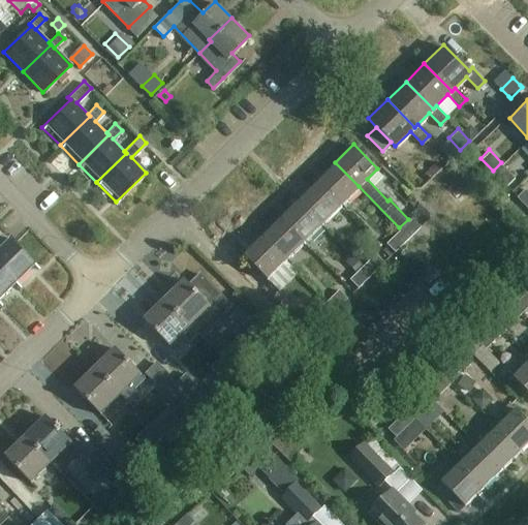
[(435,160),(423,172),(429,179),(441,167),(435,160)]
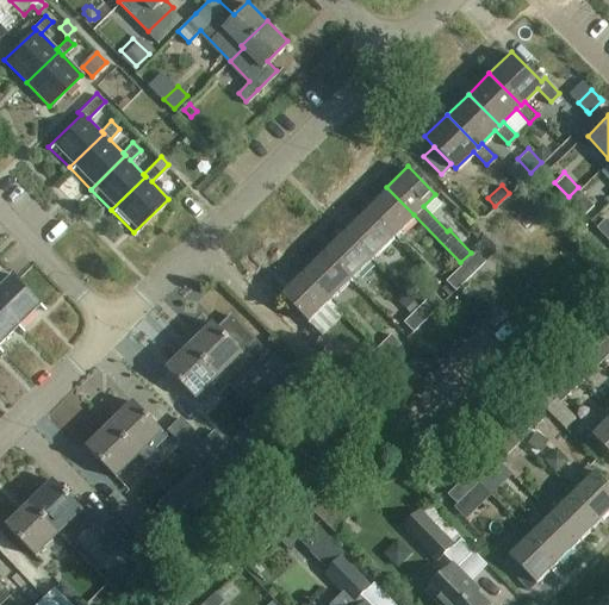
[(392,236),(414,216),(386,187),(365,209),(392,236)]
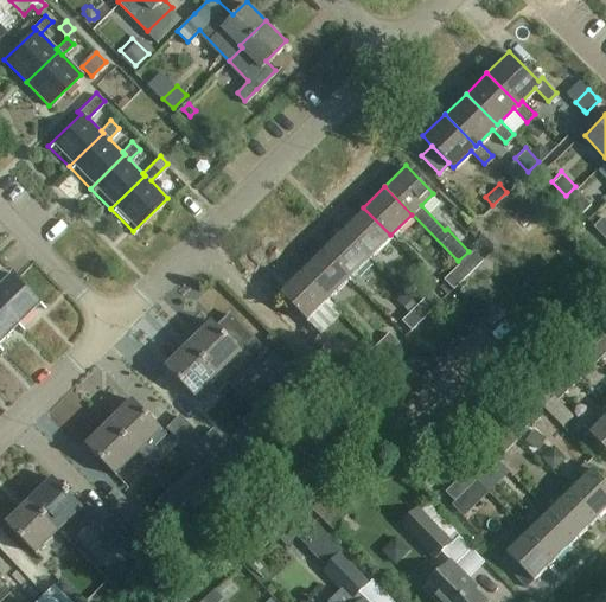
[(575,186),(566,196),(580,210),(591,200),(575,186)]
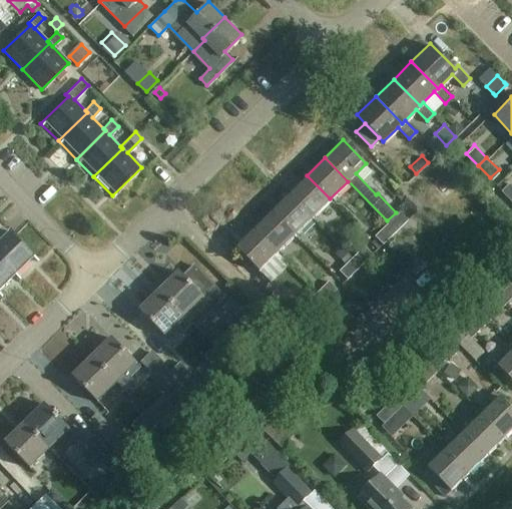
[(313,215),(330,198),(307,175),(290,192),(313,215)]
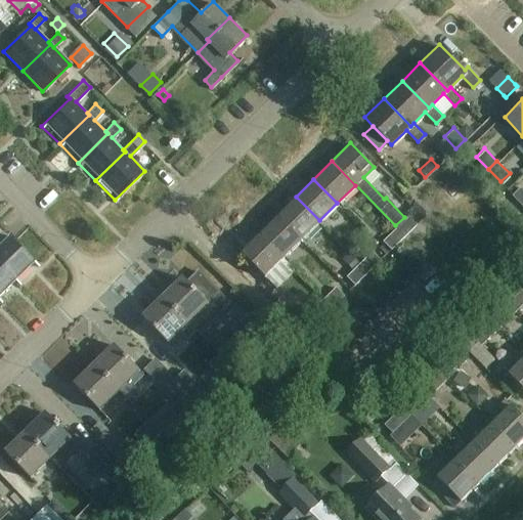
[(522,204),(522,187),(520,184),(512,192),(522,204)]
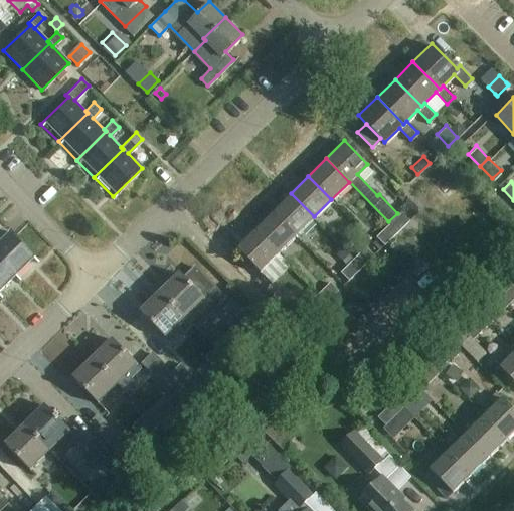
[(296,234),(314,216),(291,193),(273,210),(296,234)]
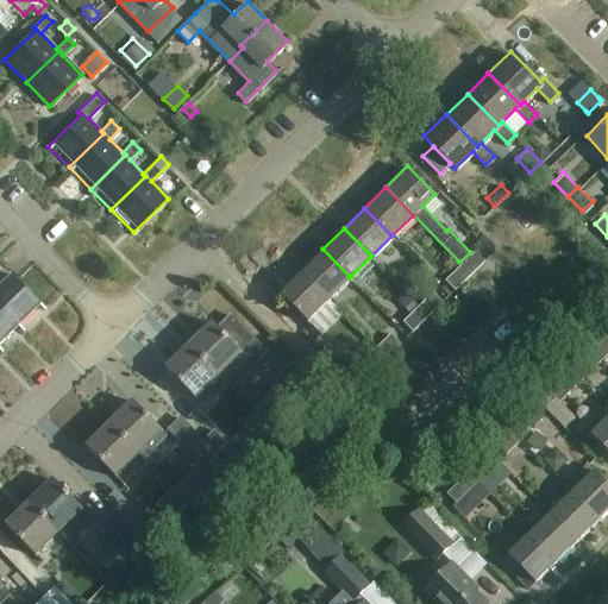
[(328,297),(350,277),(323,249),(302,270),(328,297)]
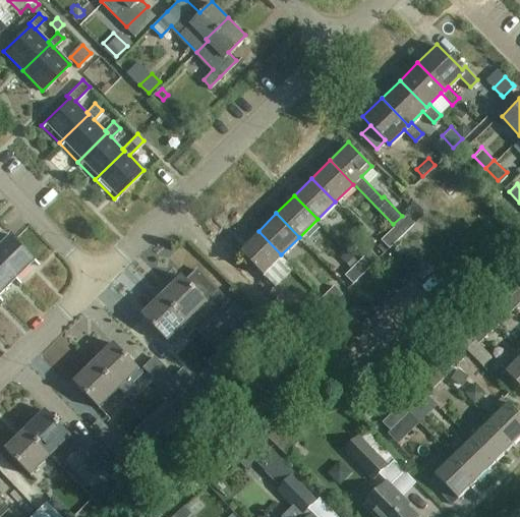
[(393,225),(401,233),(413,221),(406,213),(393,225)]
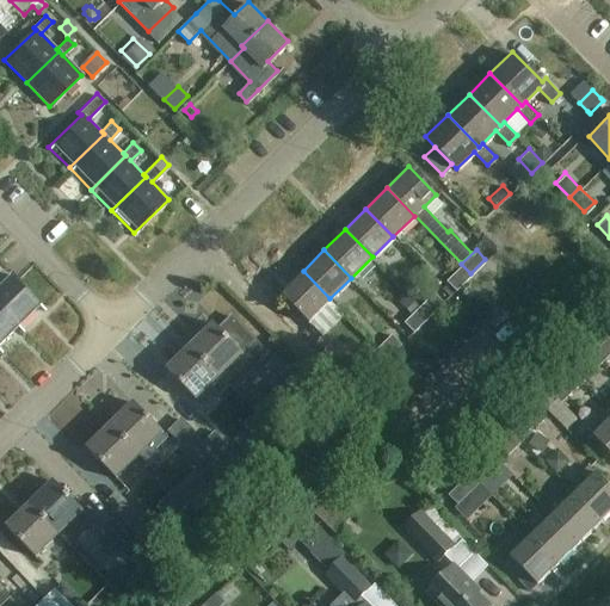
[(456,288),(470,273),(461,264),(447,278),(456,288)]
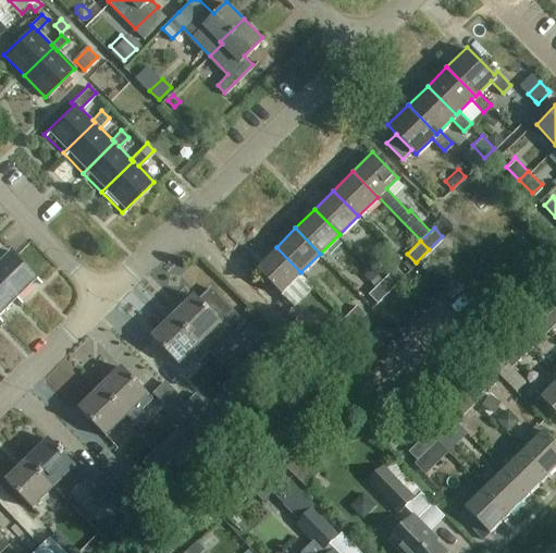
[(276,247),(256,267),(294,305),(313,285),(300,272),(276,247)]
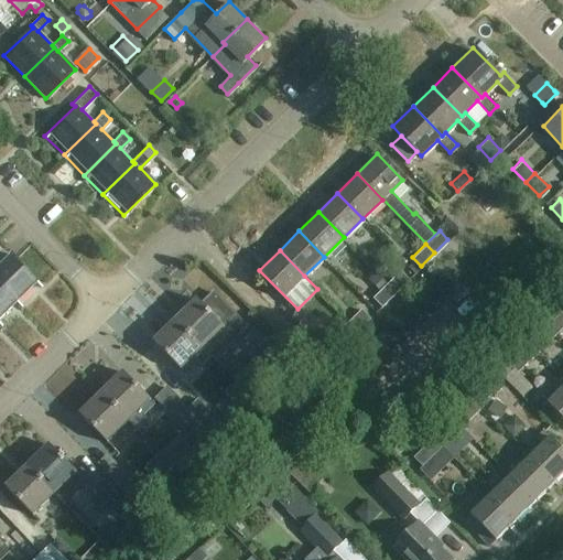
[(0,283),(21,304),(42,283),(10,251),(0,260),(0,283)]
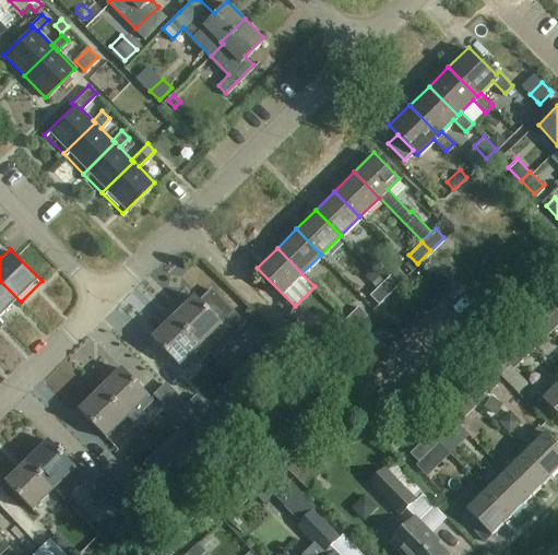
[(382,280),(391,288),(404,274),(396,266),(382,280)]
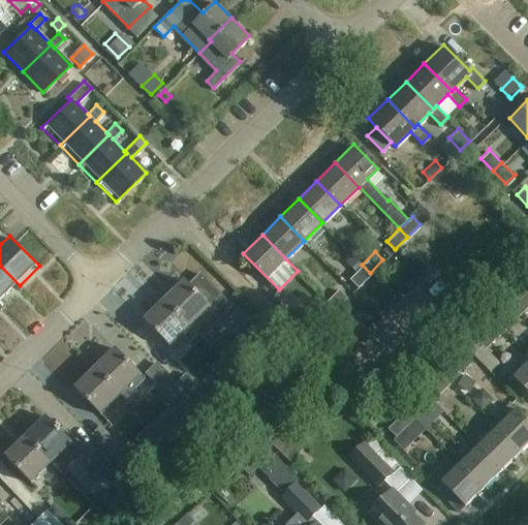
[(358,284),(370,273),(362,265),(349,277),(358,284)]
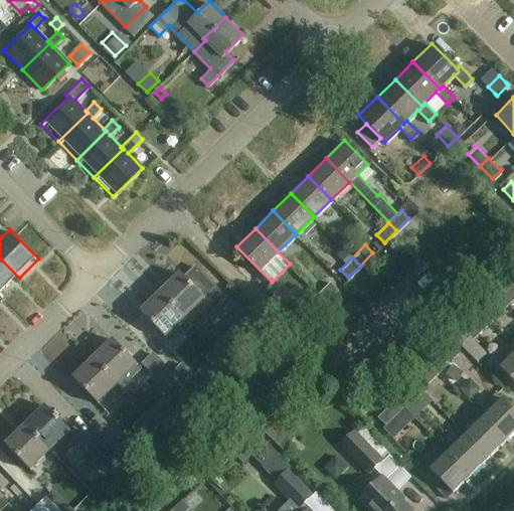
[(0,294),(1,295),(19,278),(0,259),(0,294)]
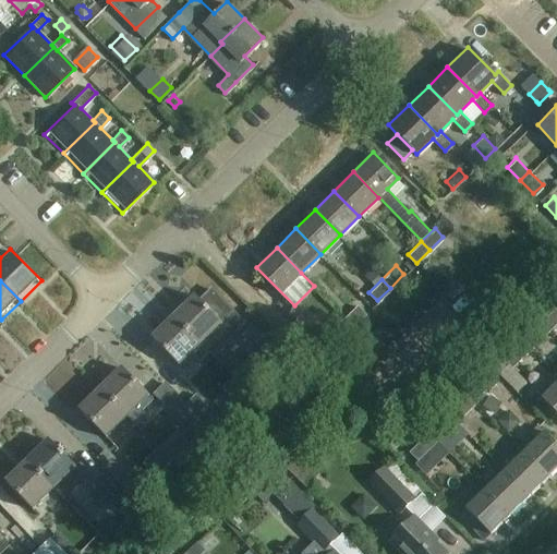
[(195,294),(173,315),(208,352),(213,356),(222,346),(208,330),(232,308),(212,286),(198,298),(195,294)]
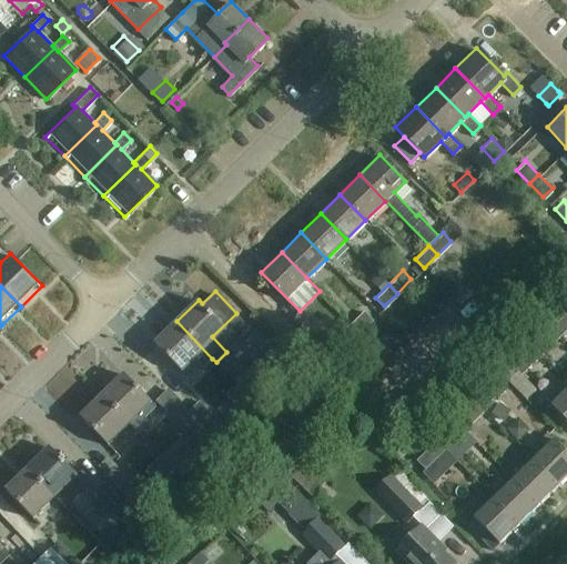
[(350,322),(358,332),(373,319),(363,309),(350,322)]
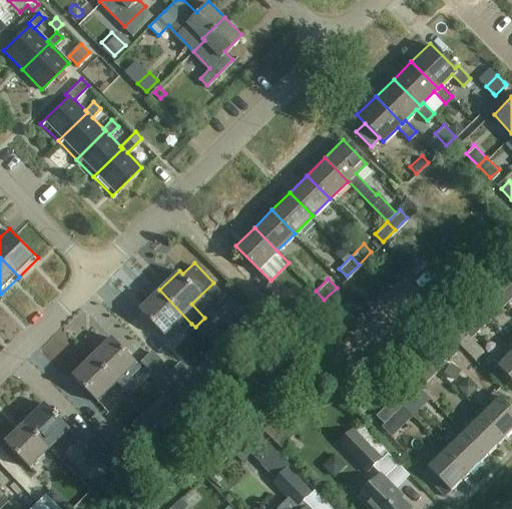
[(507,303),(511,297),(511,280),(498,294),(507,303)]
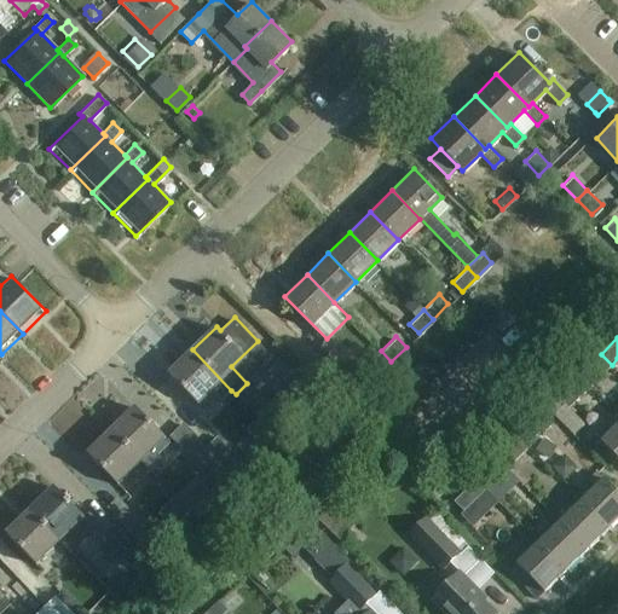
[(223,399),(231,391),(192,349),(168,372),(196,401),(211,387),(223,399)]
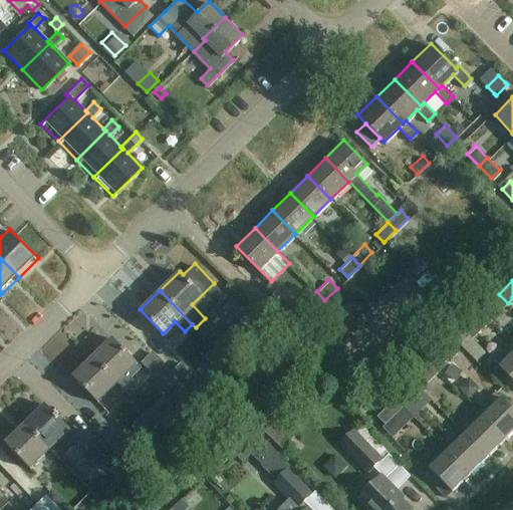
[(312,312),(324,300),(316,291),(303,303),(312,312)]
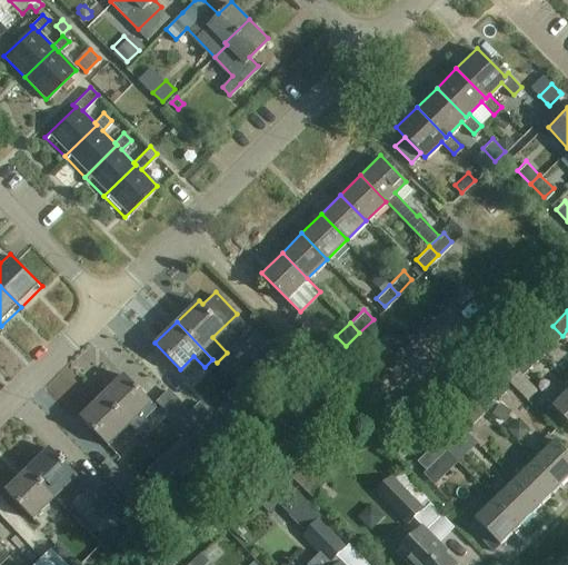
[(541,356),(562,336),(552,326),(532,346),(541,356)]
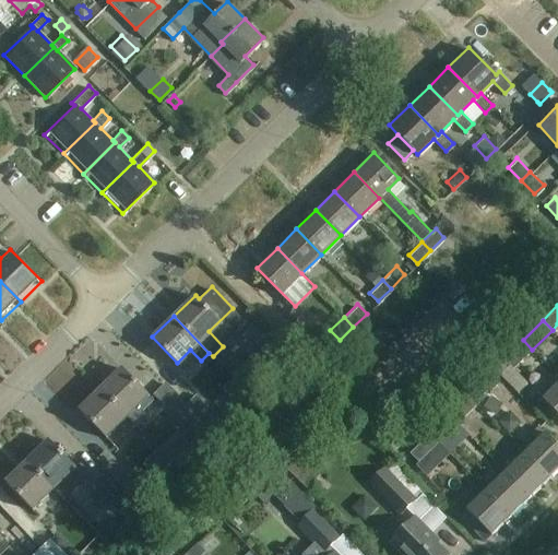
[(513,368),(532,350),(523,340),(503,358),(509,364),(513,368)]
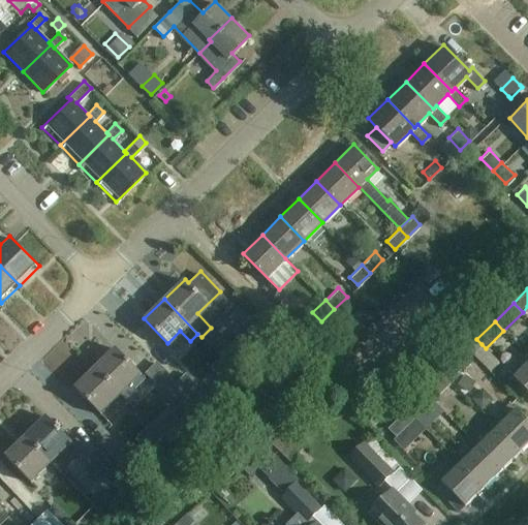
[(230,366),(250,347),(234,329),(213,347),(221,356),(230,366)]
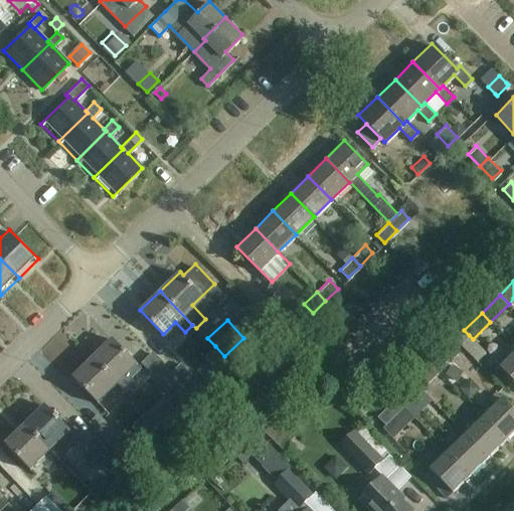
[(469,335),(460,343),(469,352),(478,344),(473,339),(469,335)]
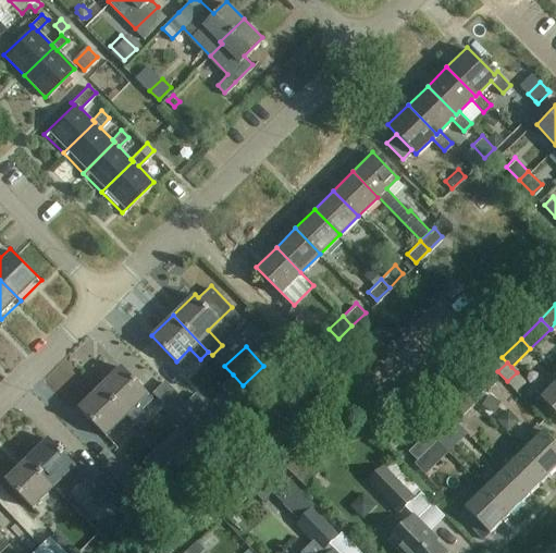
[(99,386),(125,413),(147,391),(122,365),(99,386)]
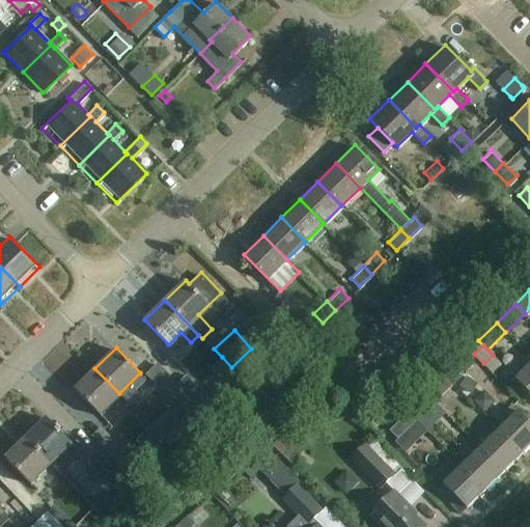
[(529,354),(523,362),(526,364),(513,376),(529,392),(529,354)]
